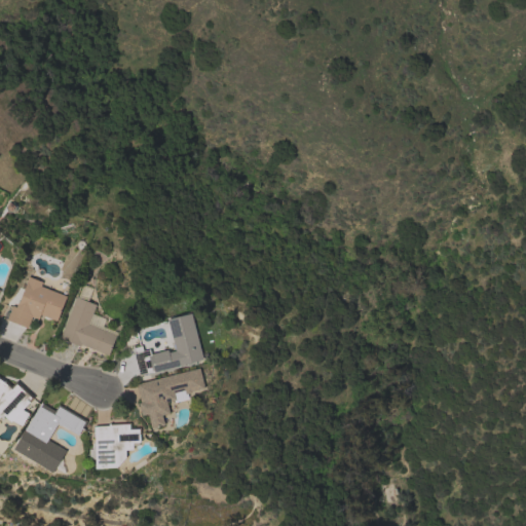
[(66,296),(57,321),(40,314),(38,318),(31,316),(27,328),(6,320),(11,305),(15,306),(17,302),(19,302),(26,283),(25,283),(28,275),(42,282),(40,286),(66,296)]
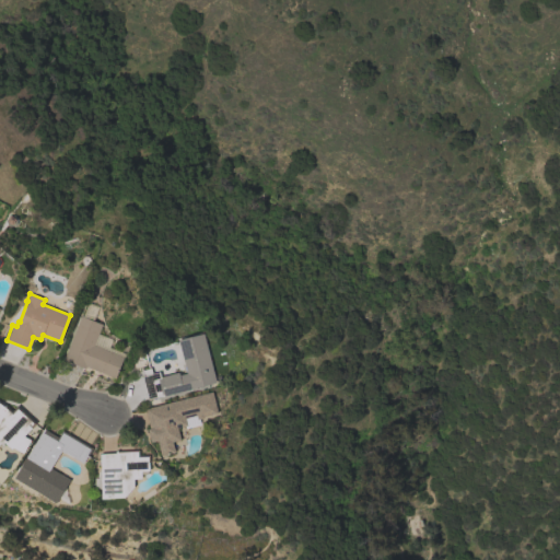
[(112,339),(108,347),(125,353),(124,357),(115,377),(83,365),(82,368),(63,360),(81,315),(82,315),(88,302),(97,305),(92,319),(102,324),(98,334),(112,339)]
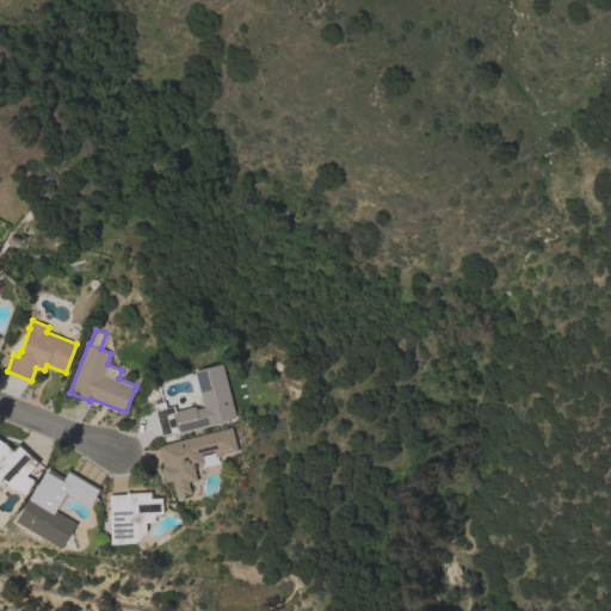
[(236,417),(224,420),(222,421),(218,423),(216,421),(161,436),(153,403),(154,403),(154,401),(155,401),(155,403),(165,401),(166,407),(174,405),(176,411),(195,406),(196,408),(204,407),(195,370),(223,363),(236,417)]
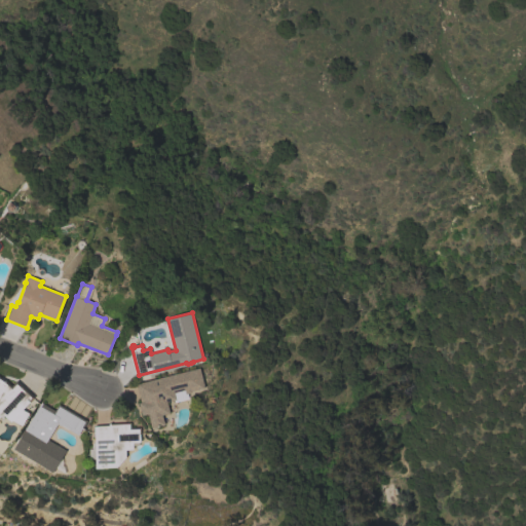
[(199,368),(204,387),(191,390),(191,391),(185,393),(185,389),(174,392),(176,399),(166,402),(168,412),(161,414),(163,424),(151,427),(148,413),(142,415),(139,403),(141,402),(136,384),(199,368)]
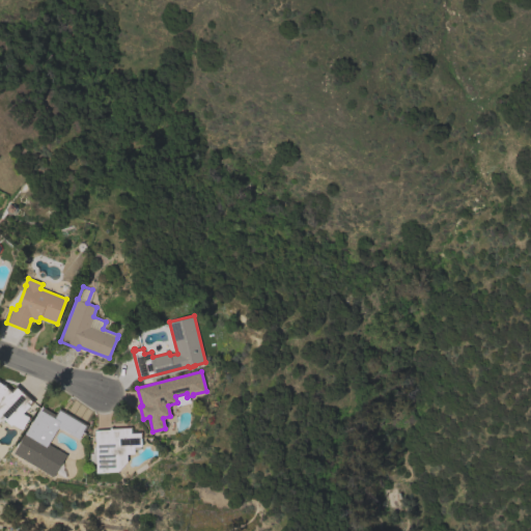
[(28,417),(22,429),(11,424),(10,425),(3,418),(0,420),(0,380),(6,385),(11,389),(16,384),(34,401),(29,407),(28,406),(22,413),(28,417)]
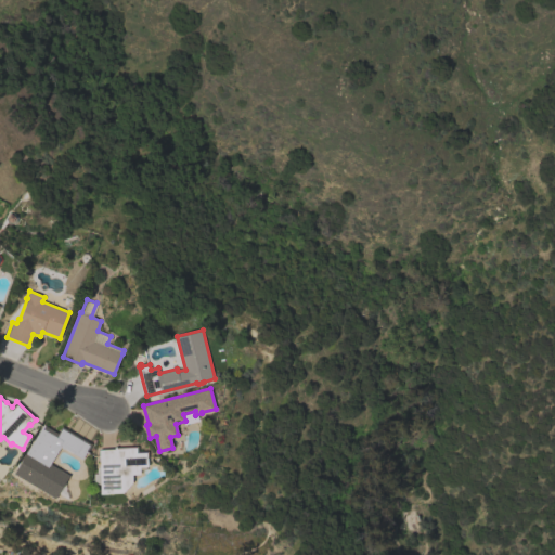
[(69,499),(60,493),(56,499),(14,473),(43,424),(57,433),(62,426),(92,443),(87,452),(82,459),(64,448),(63,449),(60,447),(50,463),(71,475),(65,483),(69,499)]
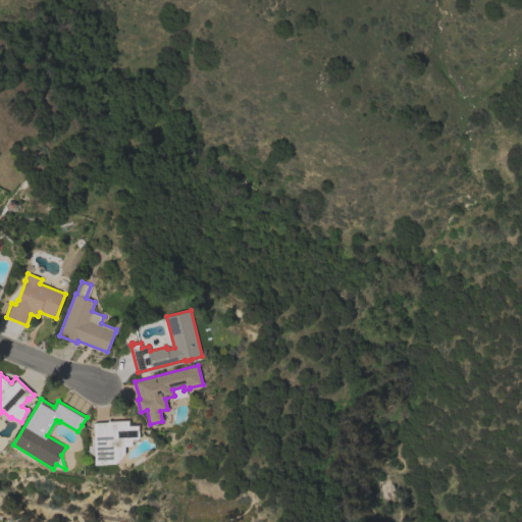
[(88,455),(88,445),(91,445),(91,439),(94,439),(94,422),(108,422),(108,419),(109,419),(110,420),(129,419),(129,424),(139,424),(140,429),(139,429),(139,438),(132,439),(132,446),(125,446),(125,454),(117,463),(95,464),(95,455),(88,455)]
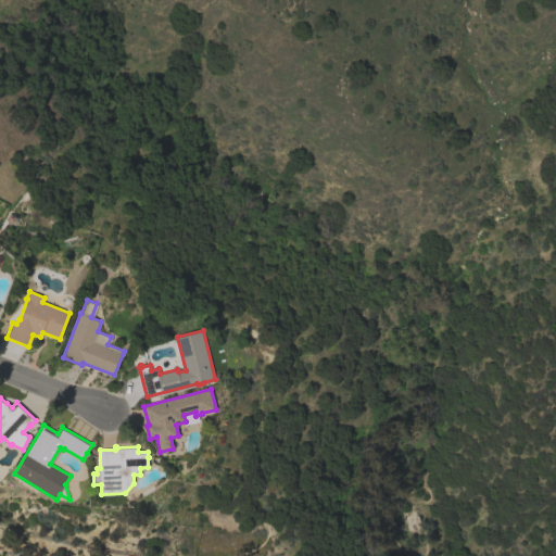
All buildings are outlined.
